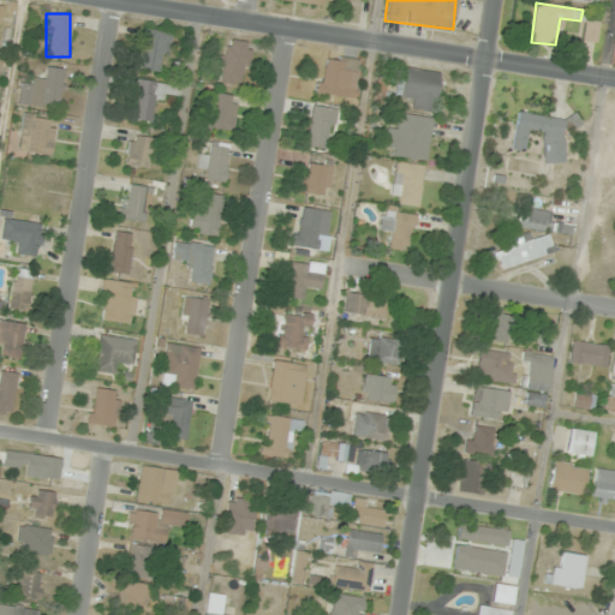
[(583,40),(596,42),(599,23),(586,21),(583,40)]
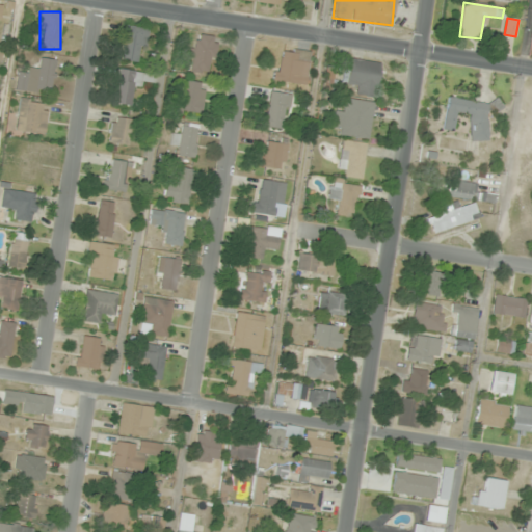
[(122,60),(143,62),(147,27),(126,25),(122,60)]
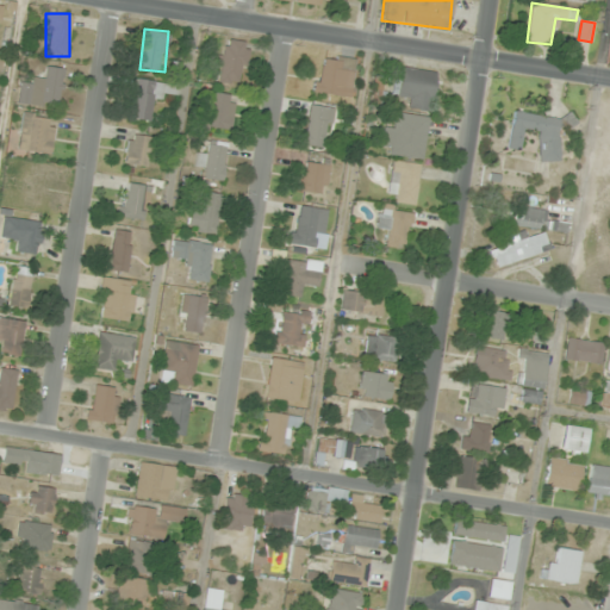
[(218,55),(217,82),(244,83),(247,42),(226,41),(225,55),(218,55)]
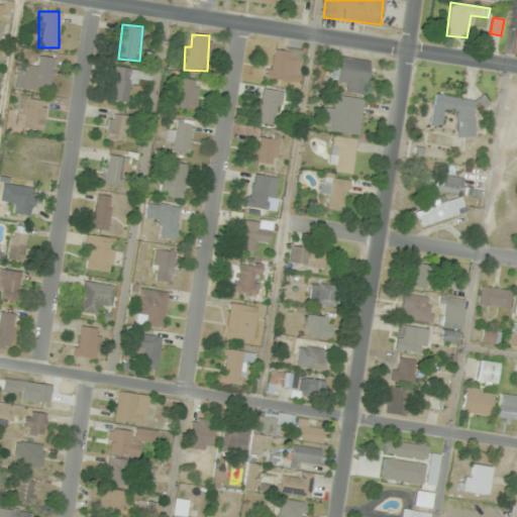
[(301,50),(271,46),(267,79),(297,83),(301,50)]
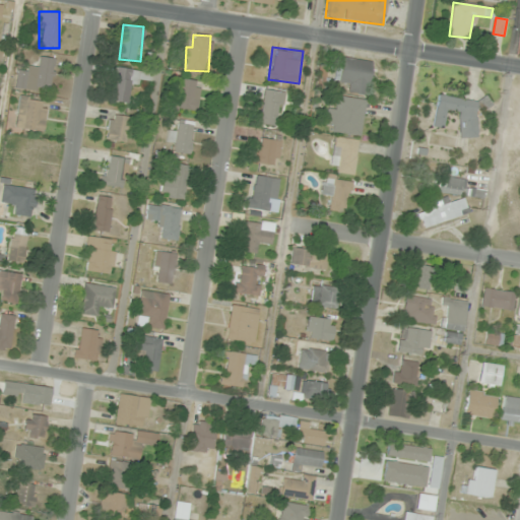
[(19,73),(16,87),(50,92),(55,60),(39,57),(37,67),(28,65),(26,75),(19,73)]
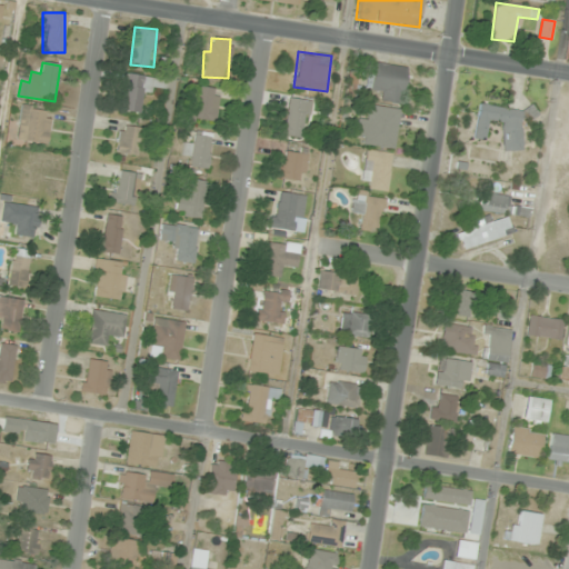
[(380,101),(401,103),(407,67),(372,62),(369,89),(381,91),(380,101)]
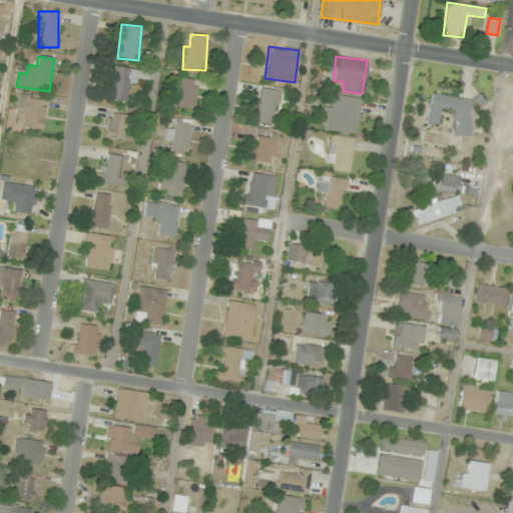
[(129,103),(133,76),(147,78),(148,71),(115,66),(110,100),(129,103)]
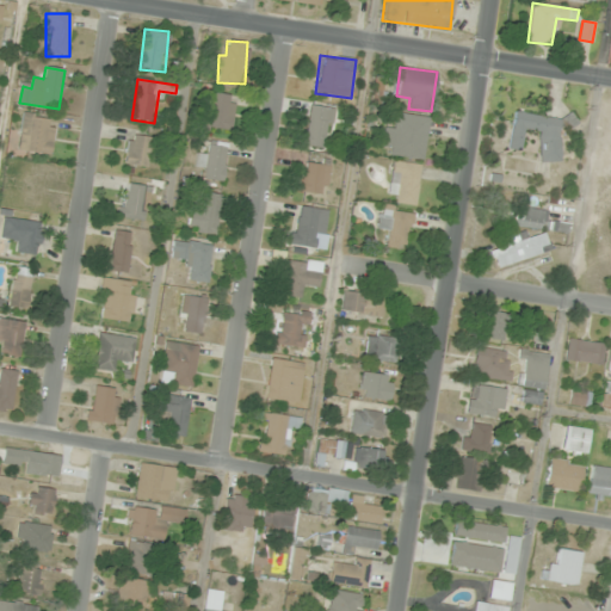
[(199,127),(230,131),(236,96),(205,91),(199,127)]
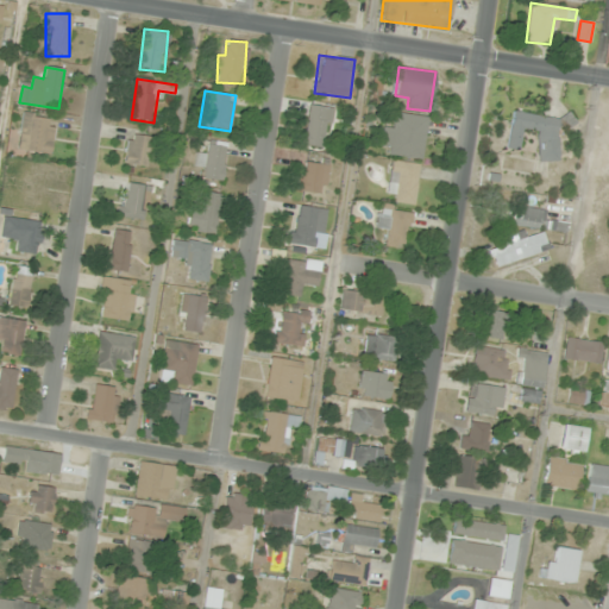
[(322,149),(327,107),(308,105),(305,146),(322,149)]
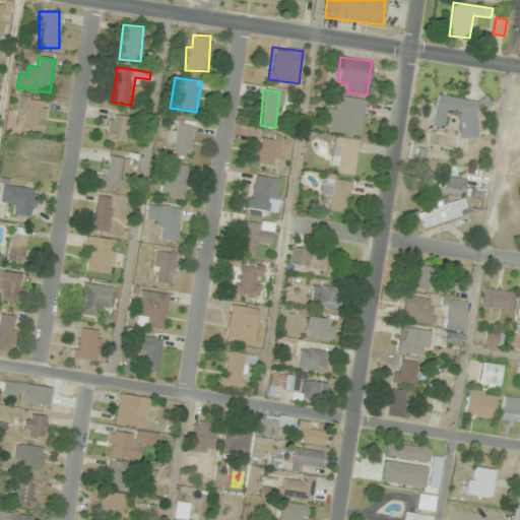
[(457,136),(474,138),(479,109),(490,110),(491,102),(438,93),(433,127),(443,128),(446,111),(461,113),(457,136)]
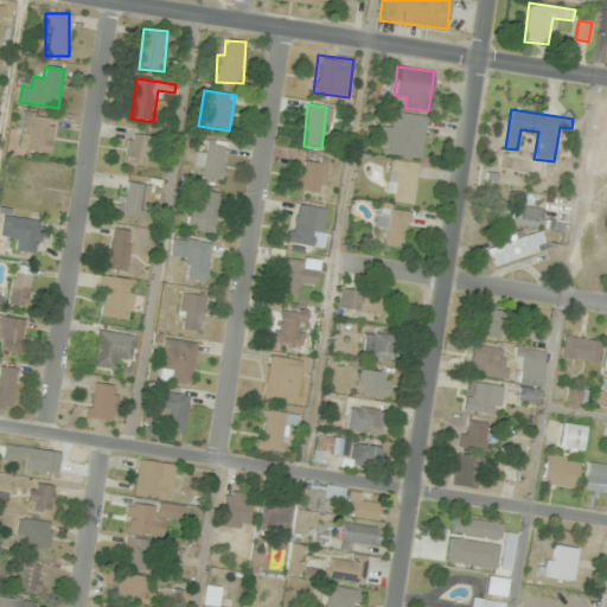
[(379,153),(421,159),(427,116),(395,113),(394,125),(383,123),(379,153)]
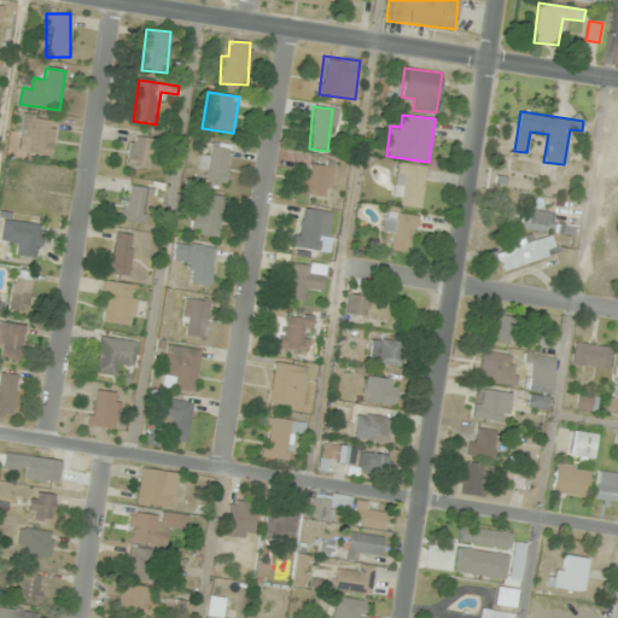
[(51,156),(56,121),(23,116),(18,152),(51,156)]
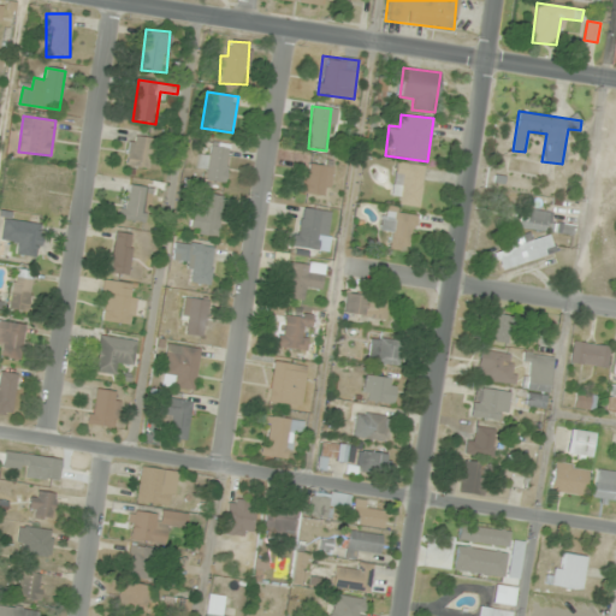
[(128,167),(150,167),(152,137),(129,136),(128,167)]
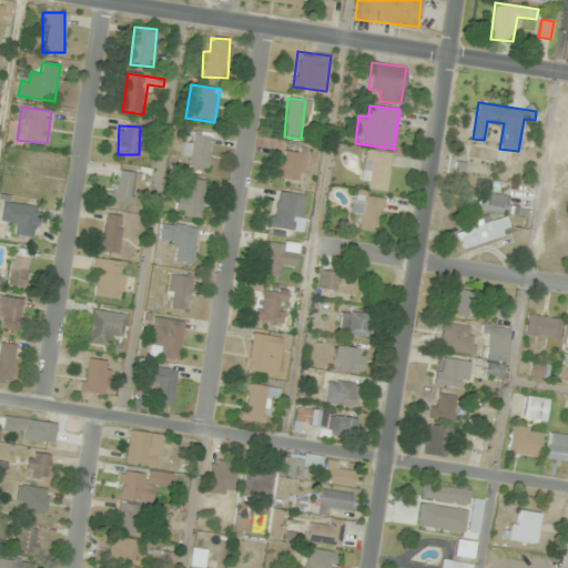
[(182,154),(190,155),(189,166),(208,168),(211,137),(194,134),(193,144),(183,143),(182,154)]
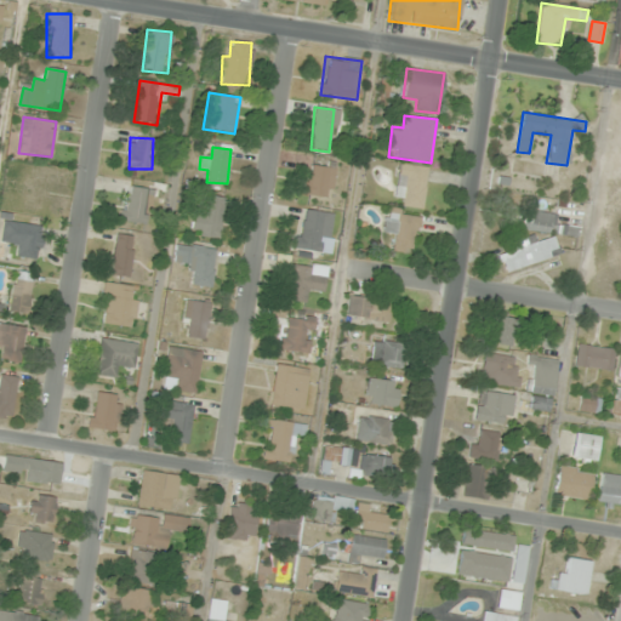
[(332,197),(334,165),(306,164),(306,195),(332,197)]
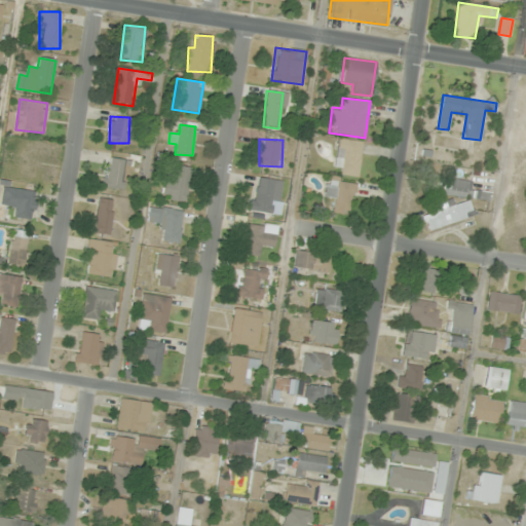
[(333,172),(358,176),(363,143),(338,139),(333,172)]
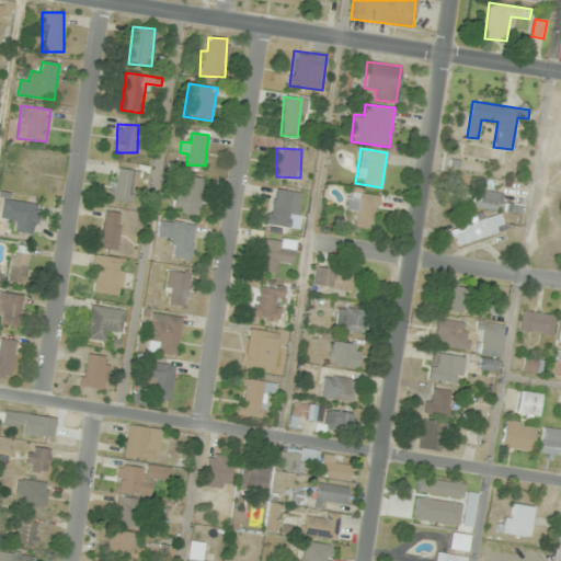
[(21,185),(38,189),(44,159),(26,157),(21,185)]
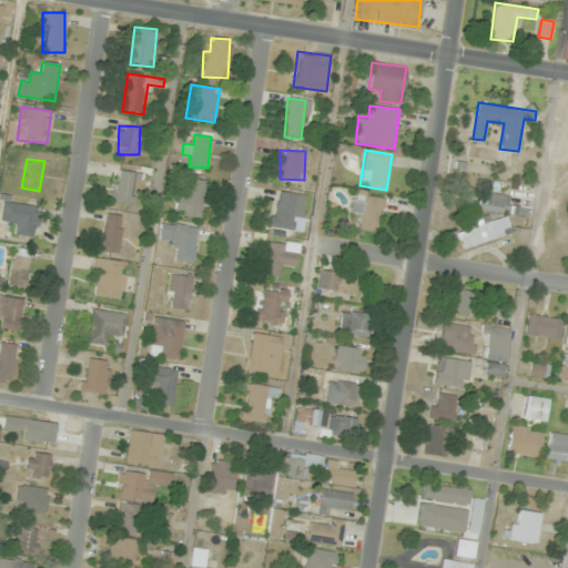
[(115,206),(137,206),(137,172),(115,172),(115,206)]
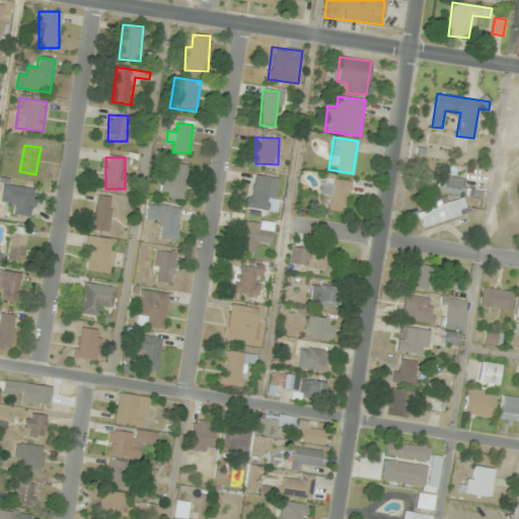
[(183,199),(188,165),(165,163),(161,197),(183,199)]
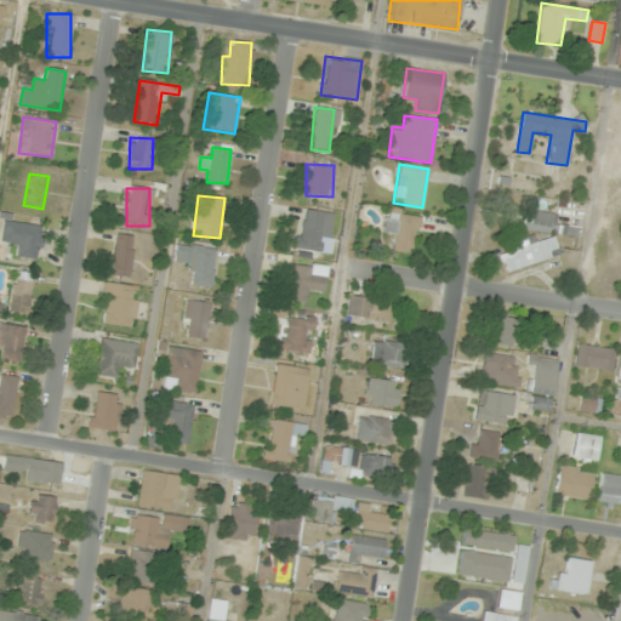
[(332,212),(300,210),(296,248),(328,251),(332,212)]
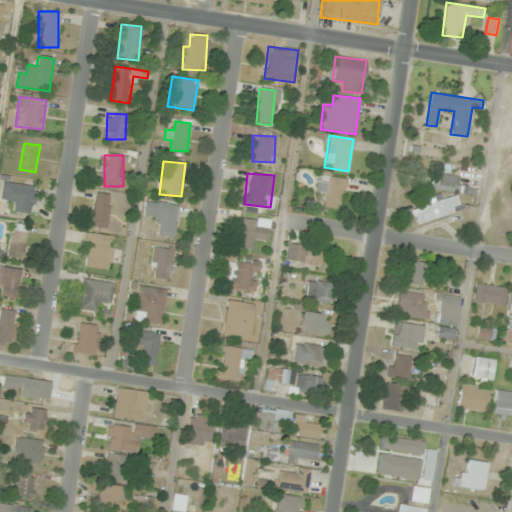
[(325,194),(324,207),(343,208),(345,176),(318,174),(316,193),(325,194)]
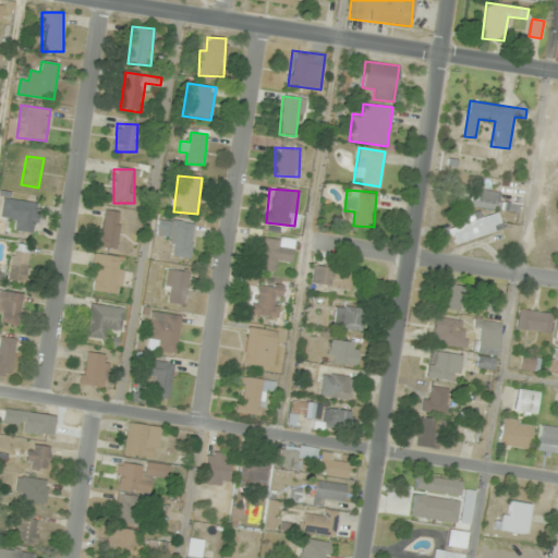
[(519,204),(496,203),(497,191),(469,190),(468,208),(519,210),(519,204)]
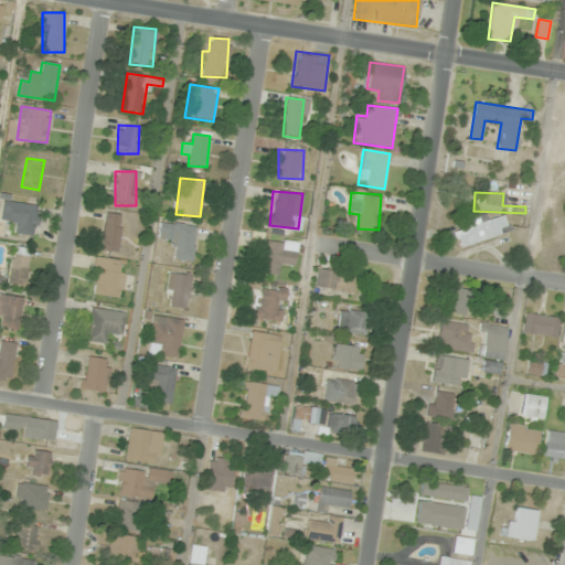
[(0,221),(31,233),(40,210),(4,198),(0,209),(0,221)]
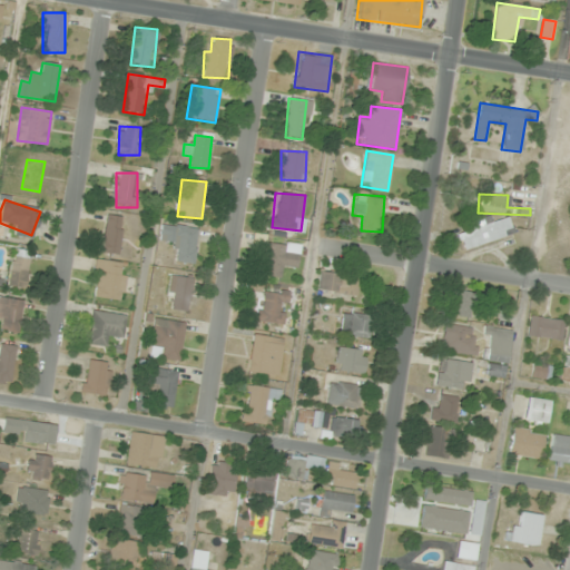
[(125,218),(107,215),(100,252),(118,255),(125,218)]
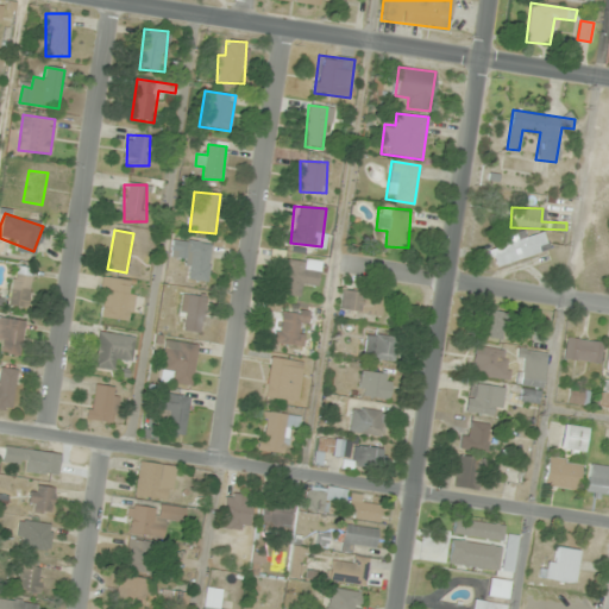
[(548,251),(542,230),(488,245),(493,267),(548,251)]
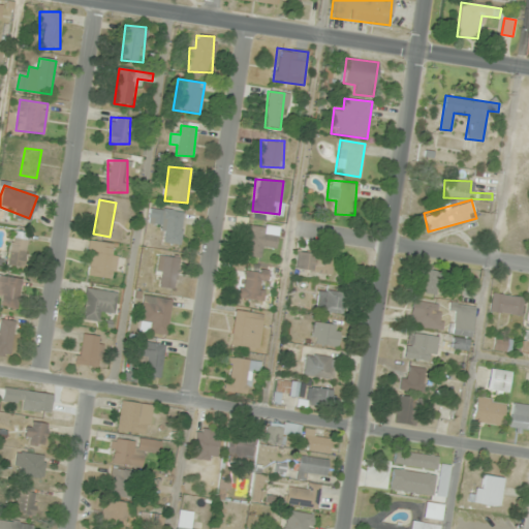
[(183,211),(150,209),(149,222),(160,223),(158,242),(180,244),(183,211)]
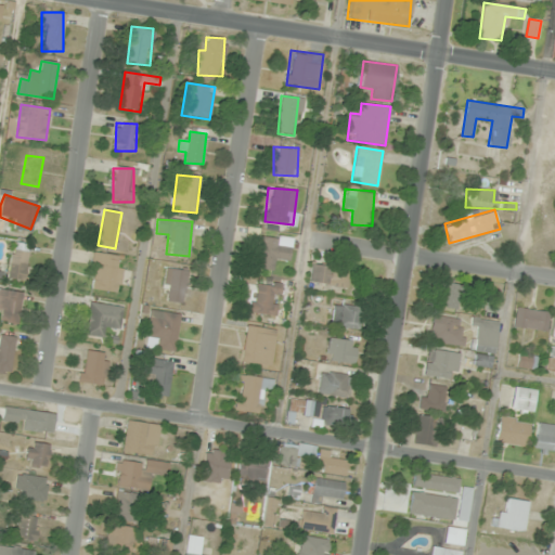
[(257,268),(276,270),(278,260),(289,261),(293,239),(260,235),(257,268)]
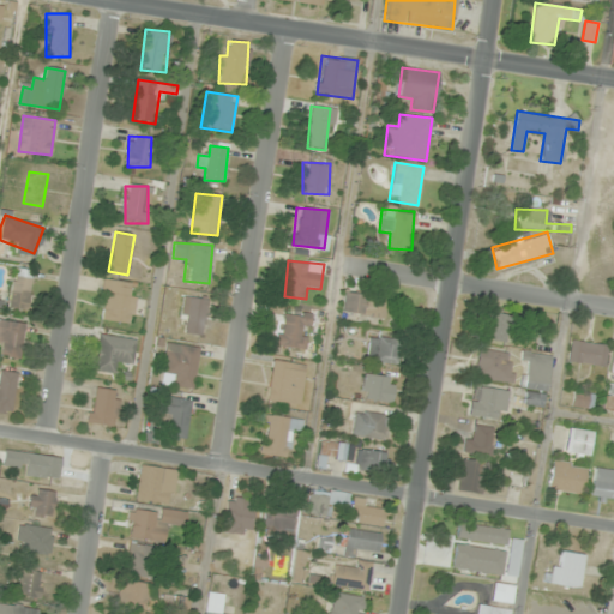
[(34,272),(16,269),(8,307),(26,311),(34,272)]
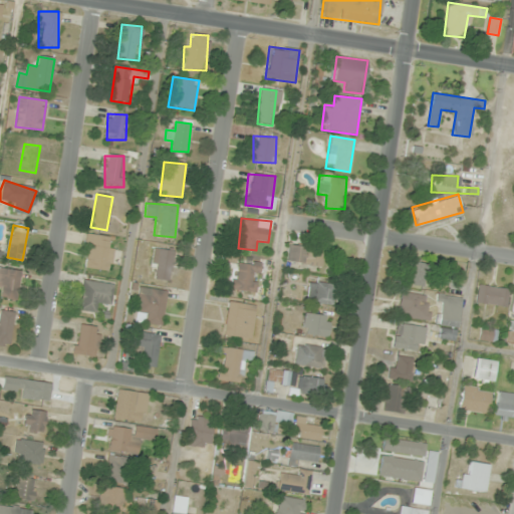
[(109,271),(113,248),(103,247),(105,237),(86,234),(81,266),(109,271)]
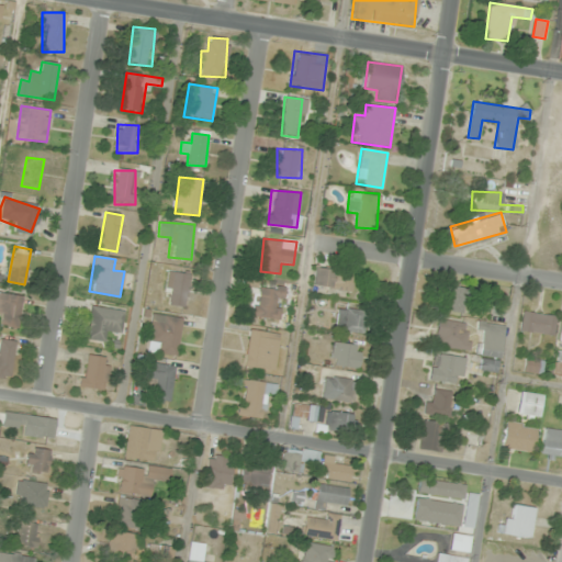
[(352,291),(355,272),(314,268),(312,287),(352,291)]
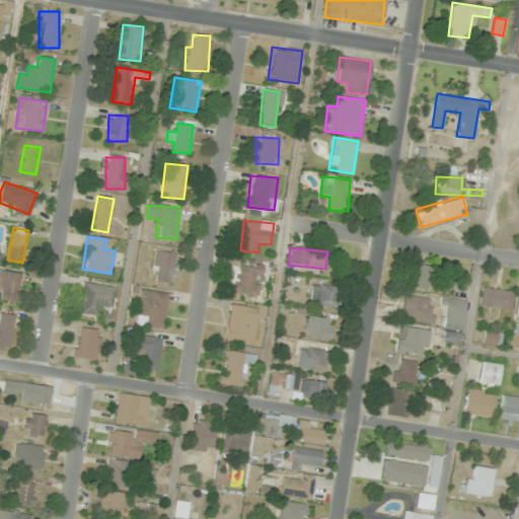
[(150,280),(170,283),(175,254),(156,250),(150,280)]
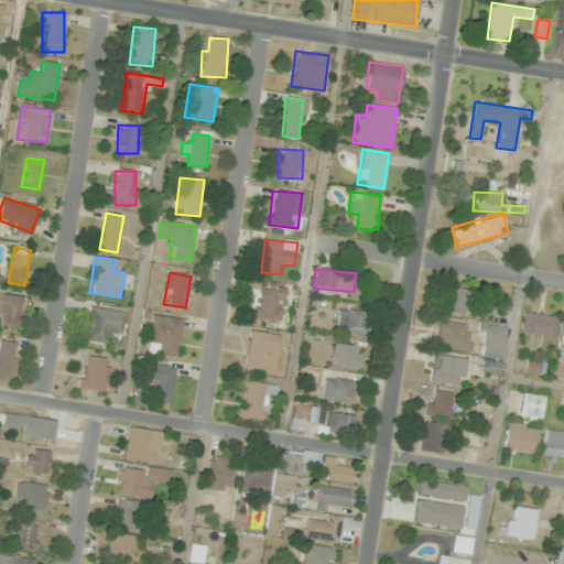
[(256,318),(283,318),(283,288),(256,288),(256,318)]
